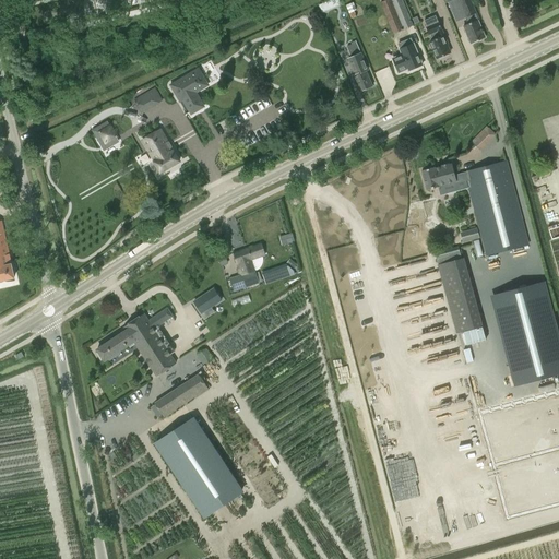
[(402,0),(380,0),(381,2),(380,3),(392,35),(413,25),(402,0)]
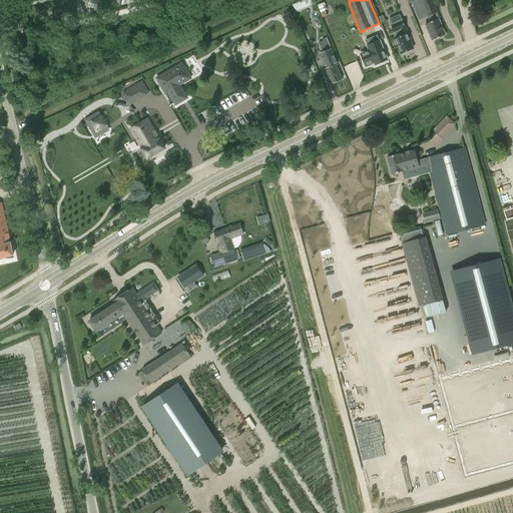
[(432,0),(407,0),(409,3),(410,2),(418,20),(428,17),(430,21),(425,23),(432,41),(445,35),(436,13),(437,13),(432,0)]
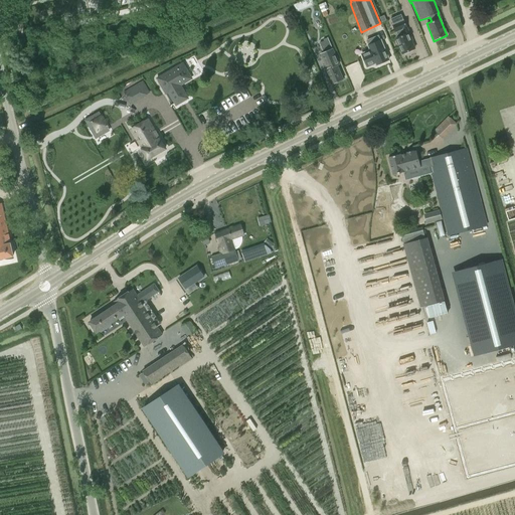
[(325,2),(319,5),(324,17),(328,15),(326,10),(328,9),(325,2)]
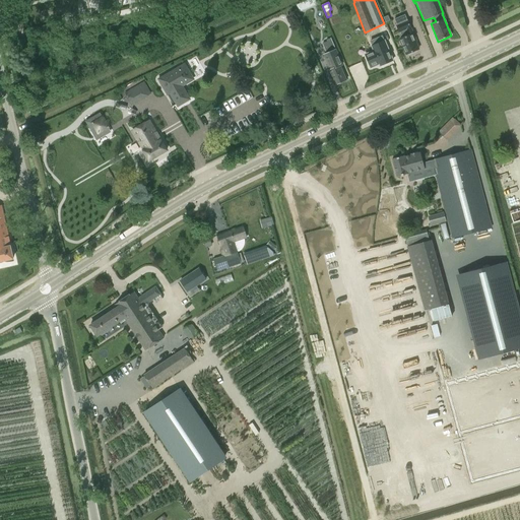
[(407,20),(406,21),(403,15),(394,19),(397,24),(395,25),(400,39),(399,39),(406,55),(418,50),(415,43),(416,43),(407,20)]
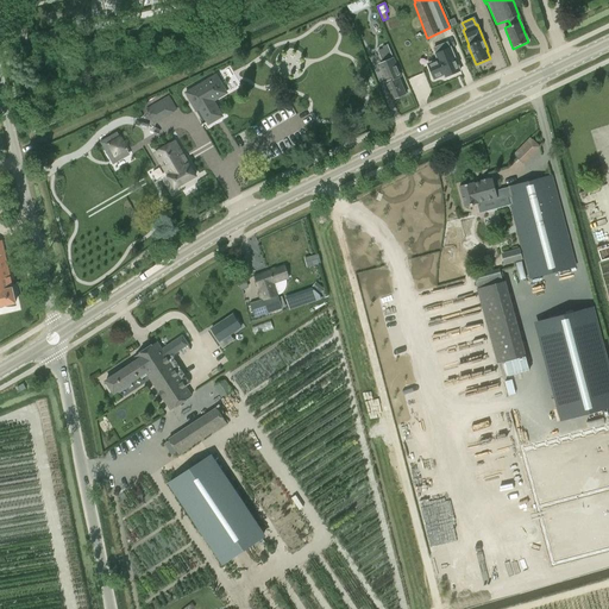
[(445,77),(460,71),(445,37),(433,42),(441,60),(438,61),(445,77)]
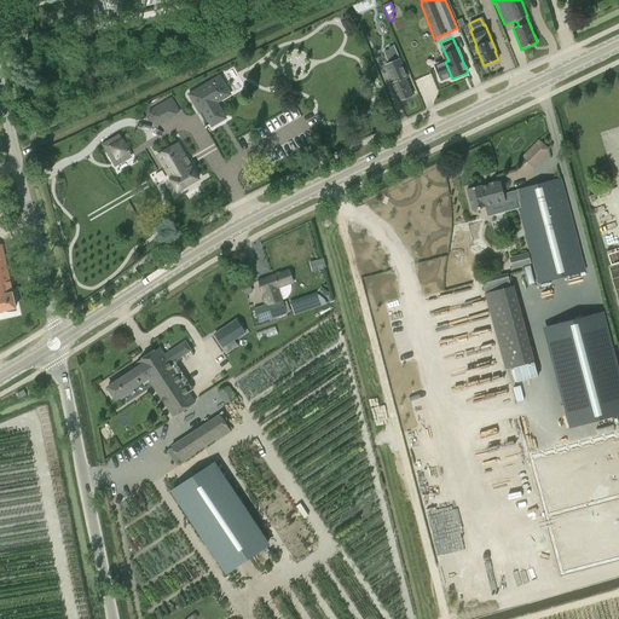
[(408,77),(399,59),(394,45),(388,47),(388,50),(383,51),(389,64),(388,64),(395,84),(391,85),(398,102),(412,96),(405,79),(408,77)]
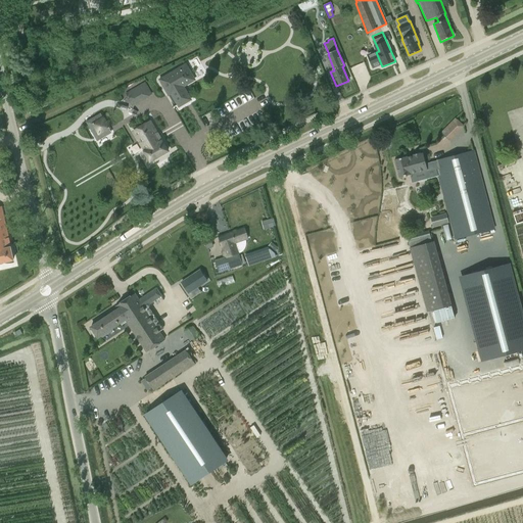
[(201,85),(191,68),(164,84),(174,101),(177,99),(184,112),(197,104),(190,92),(201,85)]
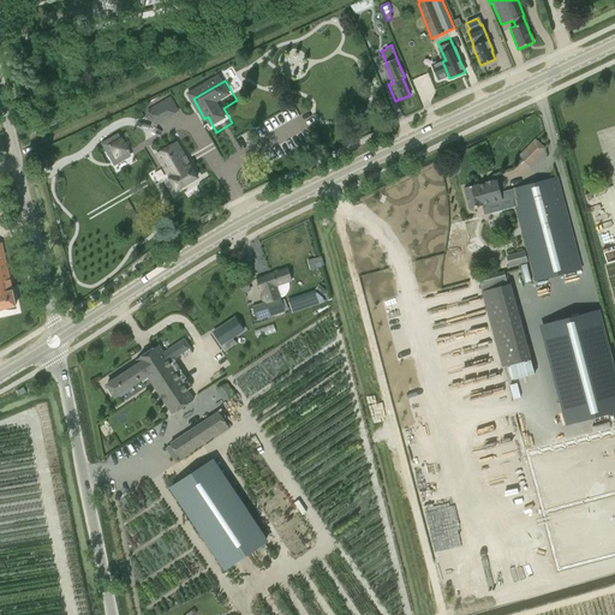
[(161,103),(168,117),(178,111),(171,97),(161,103)]
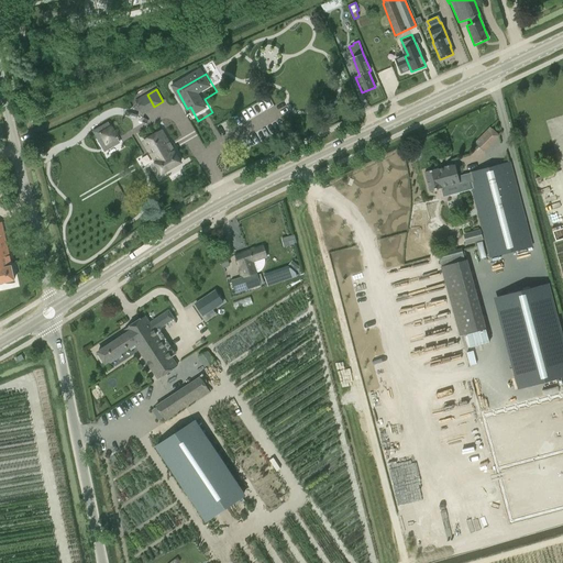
[(125,135),(117,120),(106,125),(114,141),(125,135)]
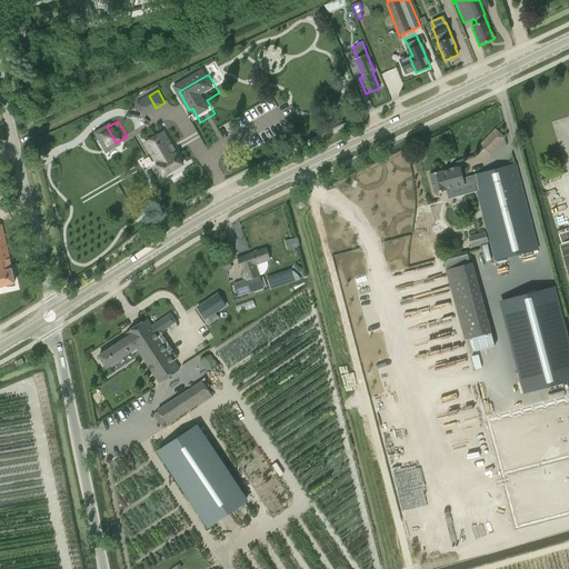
[(489,135),(498,142),(505,136),(496,128),(489,135)]
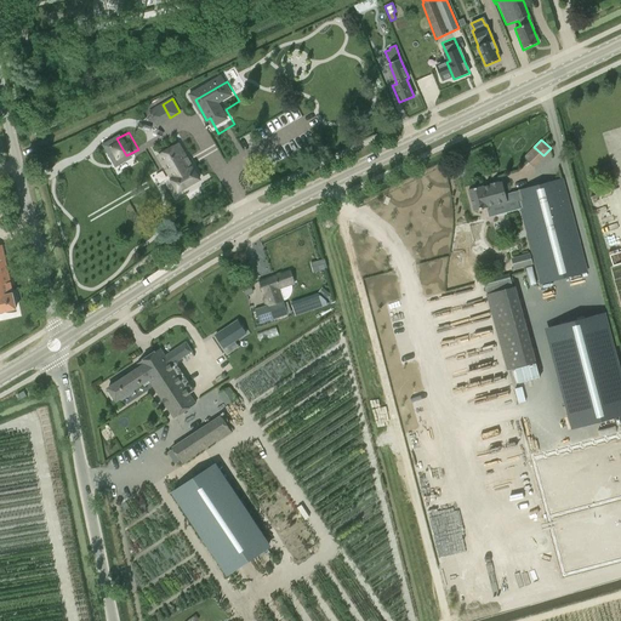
[(175,193),(198,180),(177,144),(154,159),(175,193)]
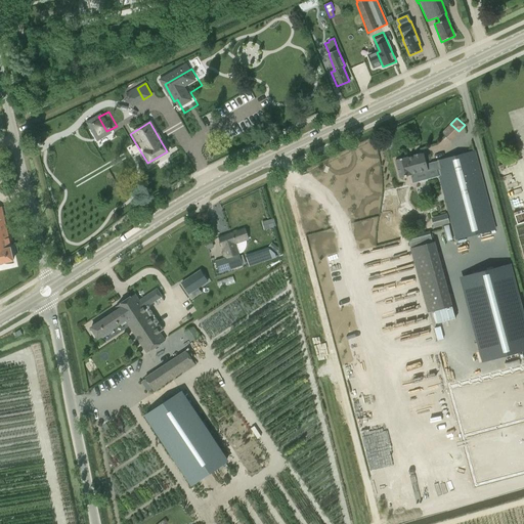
[(495,229),(475,151),(427,164),(424,151),(405,158),(395,160),(400,179),(428,171),(429,172),(437,170),(455,239),(495,229)]
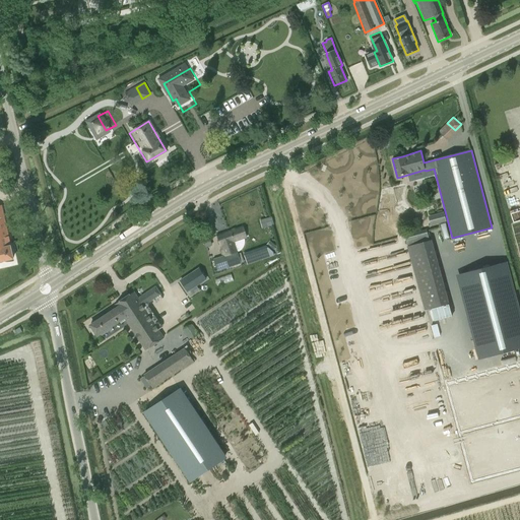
[(0,261),(13,258),(1,205),(0,205),(0,261)]
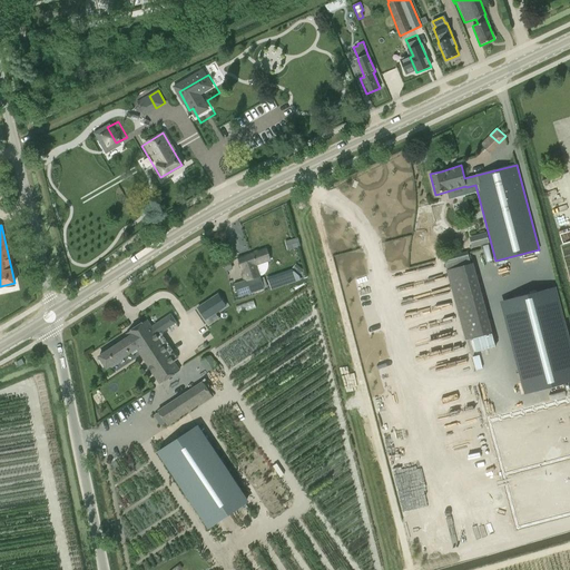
[(290,249),(300,246),(301,246),(298,238),(287,241),(290,249)]
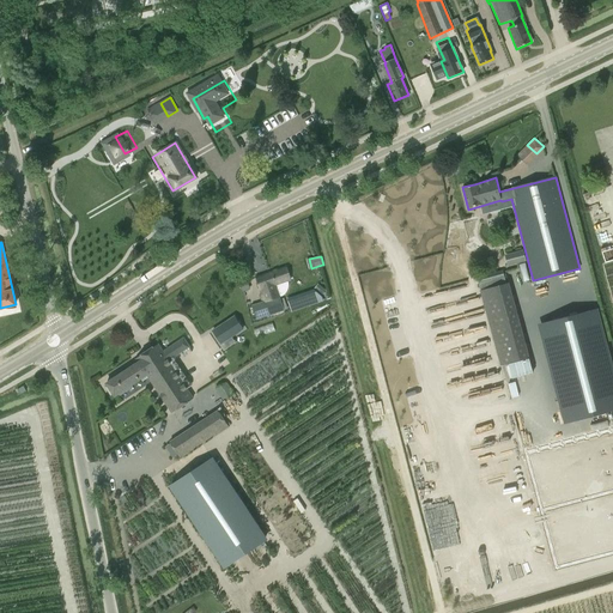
[(260,291),(261,292),(259,296),(261,299),(263,302),(252,305),(255,317),(284,308),(279,296),(281,296),(284,295),(285,293),(286,291),(287,290),(287,287),(287,286),(287,284),(287,283),(287,281),(290,280),(285,267),(256,277),(260,291)]
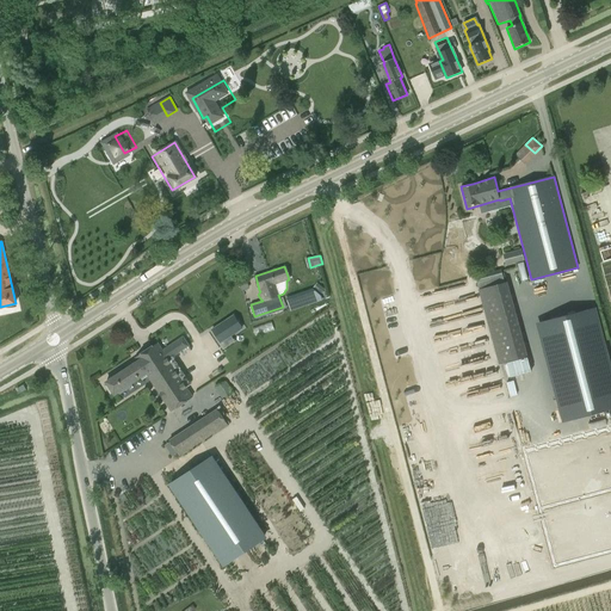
[(506,362),(528,356),(507,283),(479,290),(499,364),(506,362)]
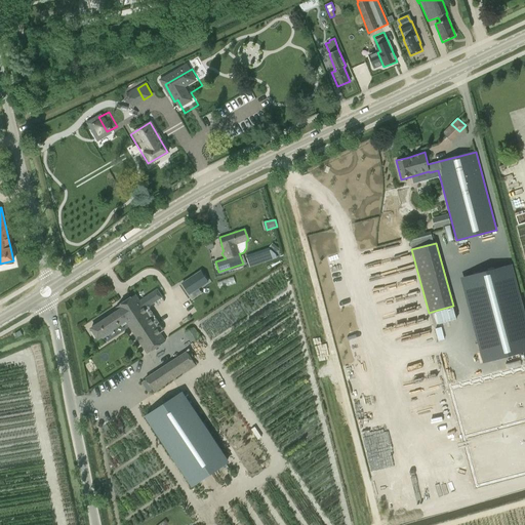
[(270,248),(276,253),(279,249),(273,244),(270,248)]
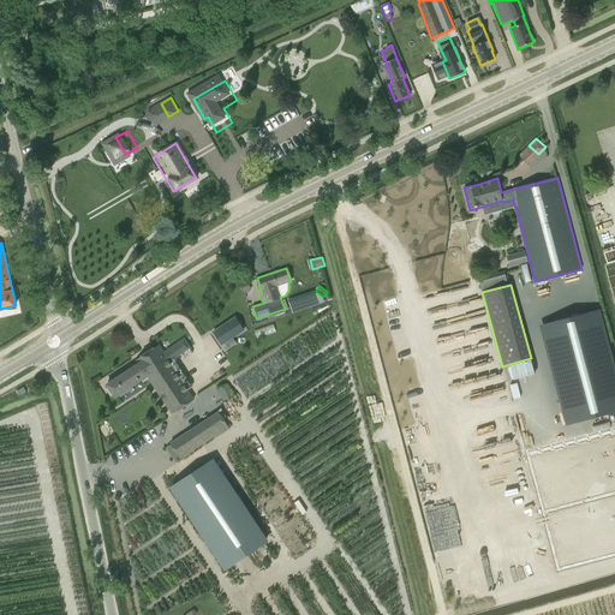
[(572,423),(614,411),(614,393),(593,312),(545,324),(572,423)]
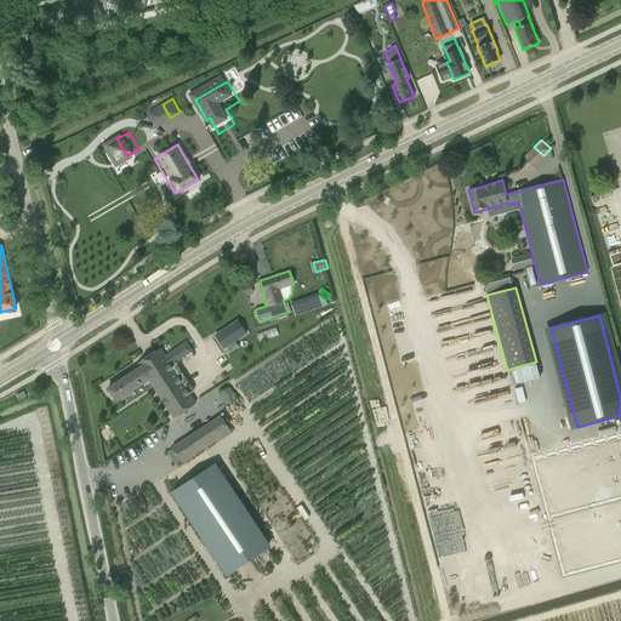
[(238,320),(216,335),(224,348),(246,334),(238,320)]
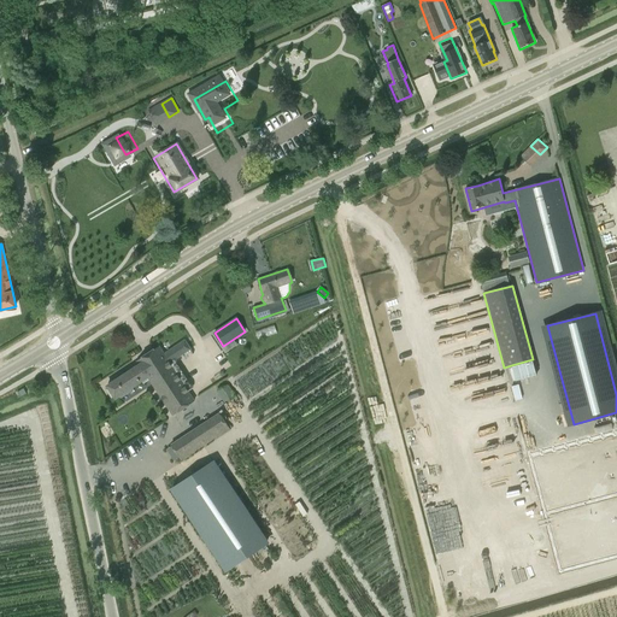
[(164,354),(159,347),(137,362),(139,364),(106,386),(115,399),(148,377),(172,415),(193,401),(169,363),(189,350),(184,341),(164,354)]
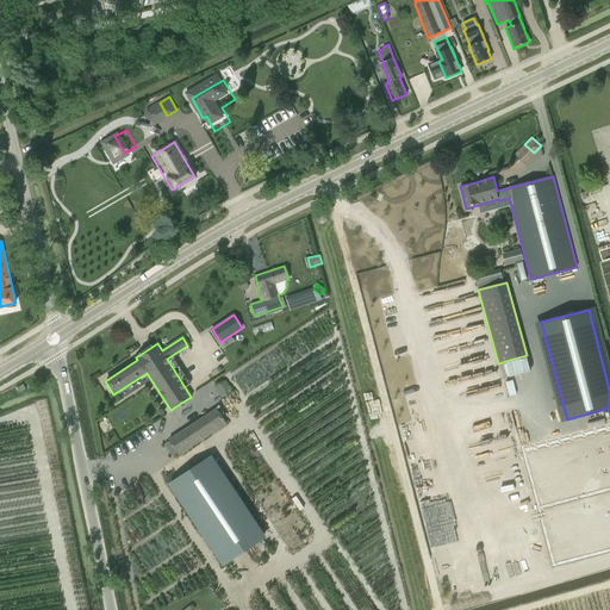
[(527,355),(505,361),(510,377),(530,371),(527,355)]
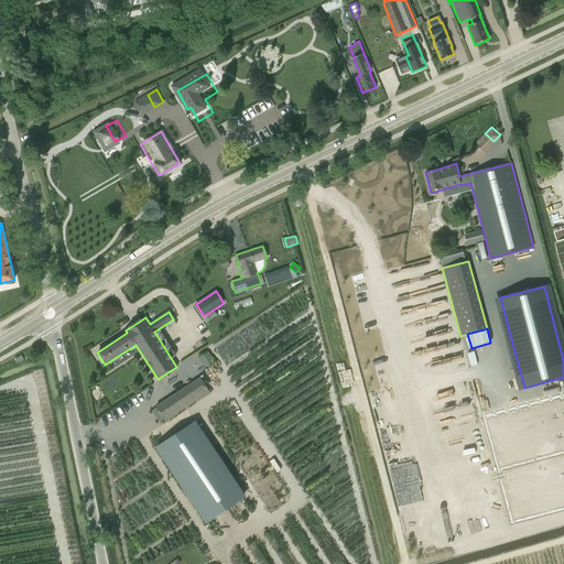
[(207,351),(207,353),(198,358),(205,369),(215,362),(207,351)]
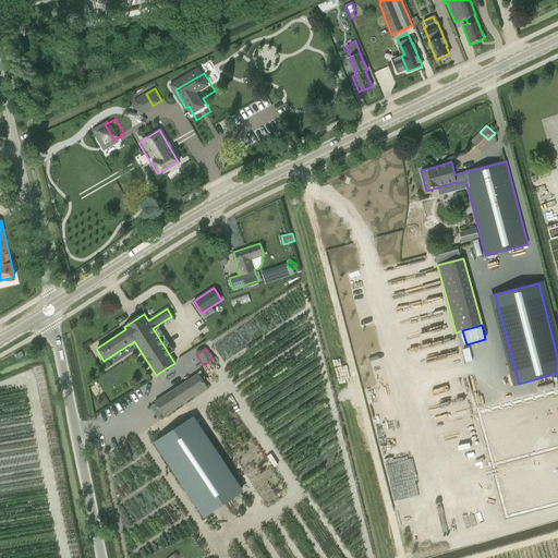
[(165,417),(192,399),(208,389),(198,373),(154,402),(165,417)]
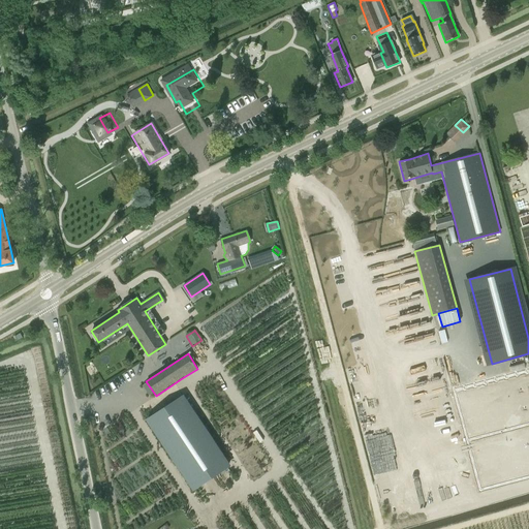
[(184,397),(148,421),(194,490),(229,466),(184,397)]
